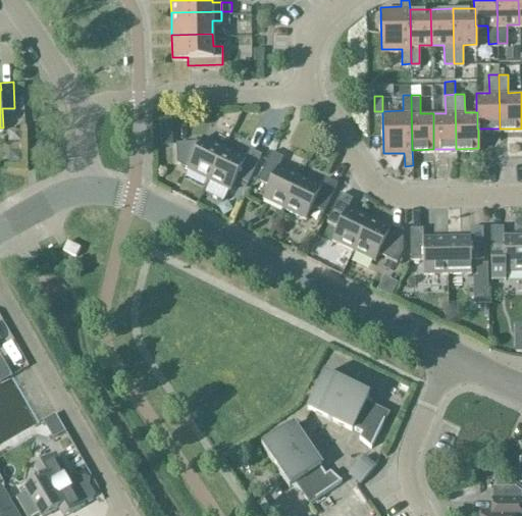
[(187,166),(195,170),(208,177),(224,145),(203,134),(201,138),(175,140),(176,160),(188,165),(187,166)]
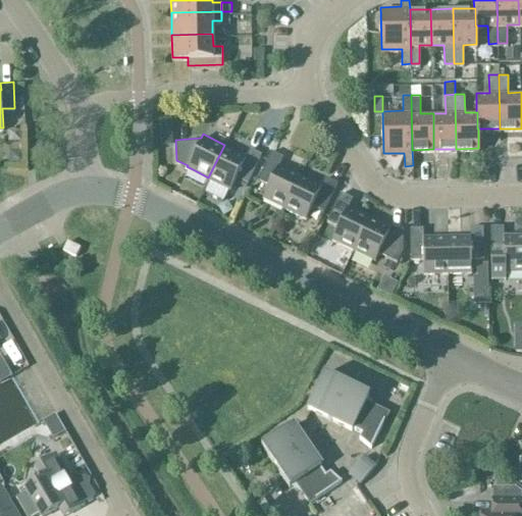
[(237,174),(248,181),(261,151),(250,146),(245,155),(224,145),(208,177),(230,188),(237,174)]
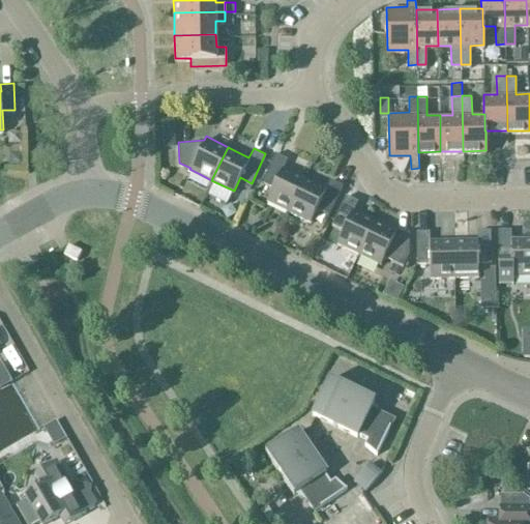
[(287,156),(275,150),(261,179),(273,185),(266,198),(288,209),(303,177),(304,176),(283,166),(287,156)]
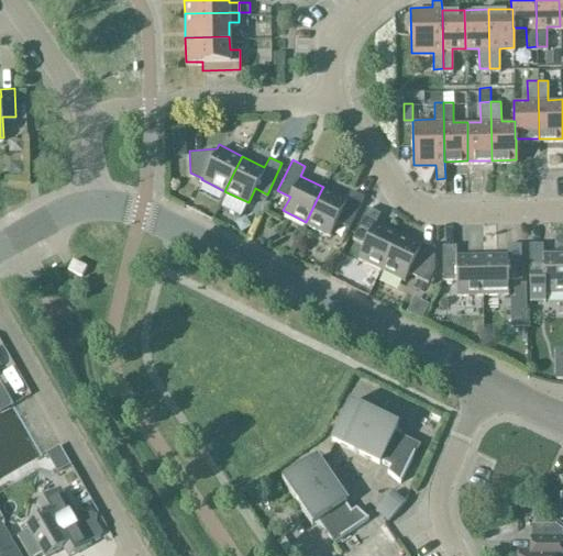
[(323,187),(322,188),(306,222),(330,233),(337,219),(349,225),(364,195),(351,188),(346,198),(323,187)]
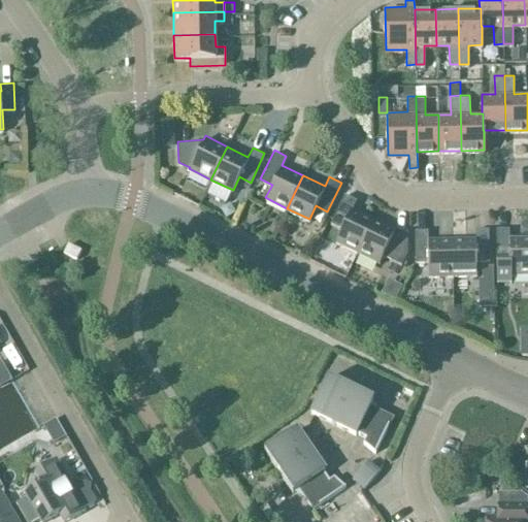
[(344,192),(330,221),(342,227),(335,239),(357,251),(373,218),(352,207),(356,198),(344,192)]
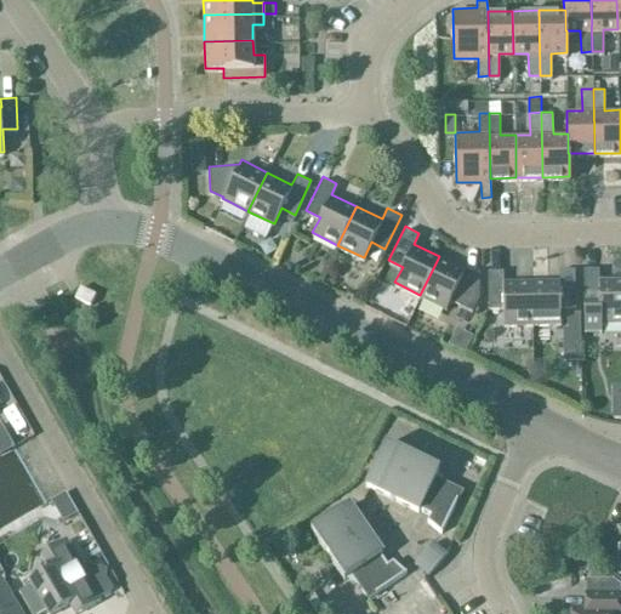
[(465,268),(439,256),(420,295),(446,307),(450,299),(472,308),(479,293),(479,268),(465,268)]
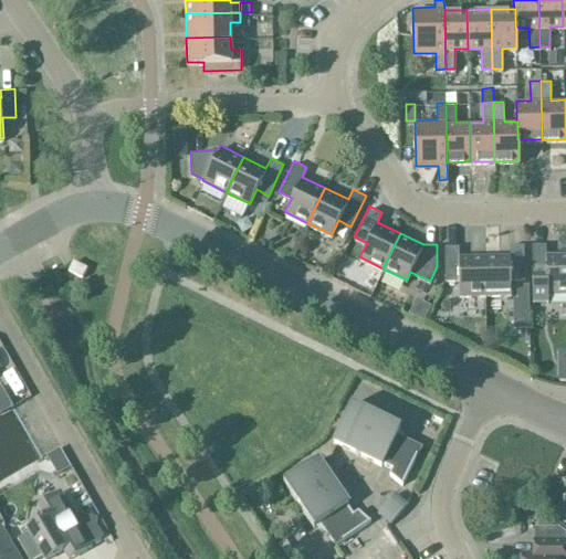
[(547,299),(547,292),(565,292),(565,252),(546,253),(546,242),(532,242),(532,277),(533,299),(547,299)]
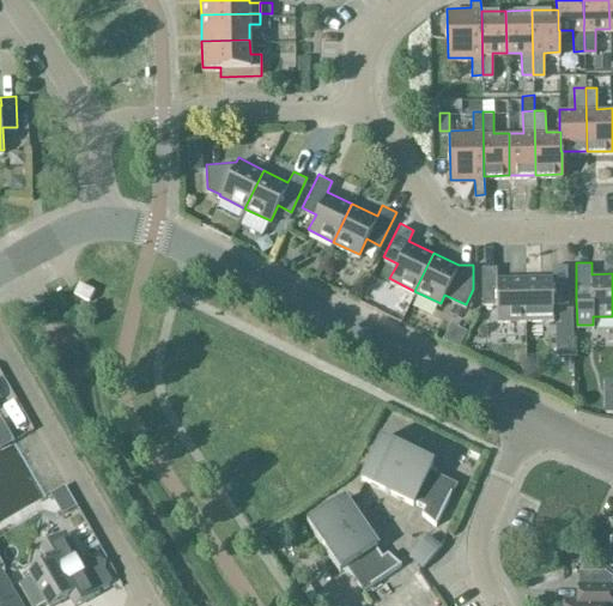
[(552,276),(525,276),(525,317),(553,317),(553,301),(568,301),(568,264),(552,264),(552,276)]
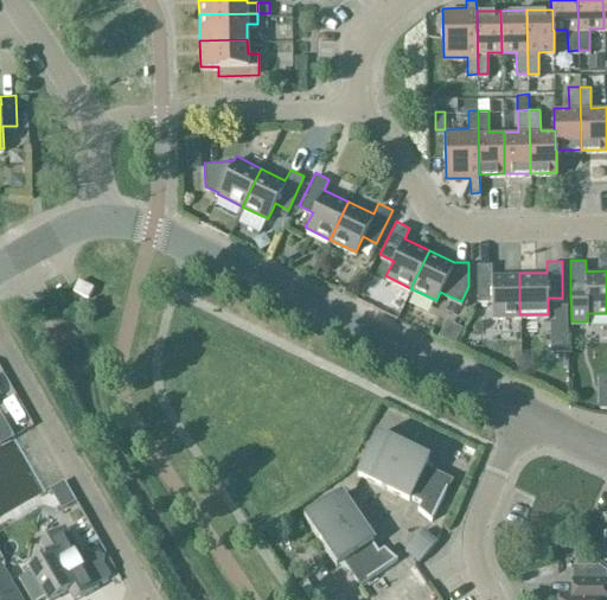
[(477,262),(477,300),(492,299),(492,316),(519,314),(519,273),(492,273),(492,262),(477,262)]
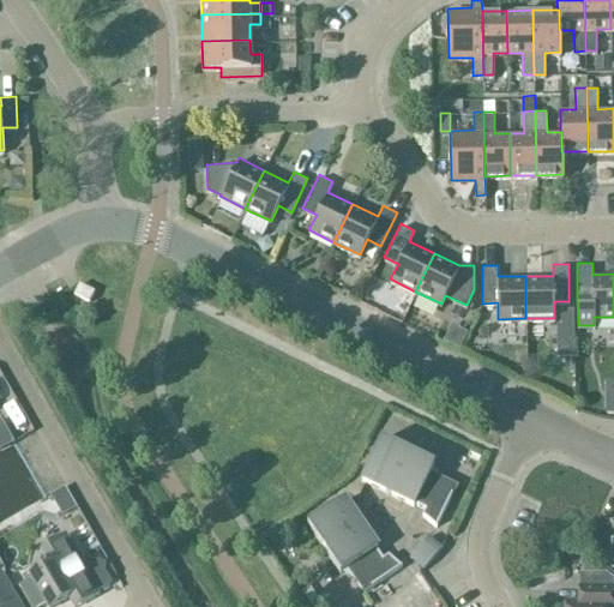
[(89,298),(95,287),(79,280),(74,290),(89,298)]
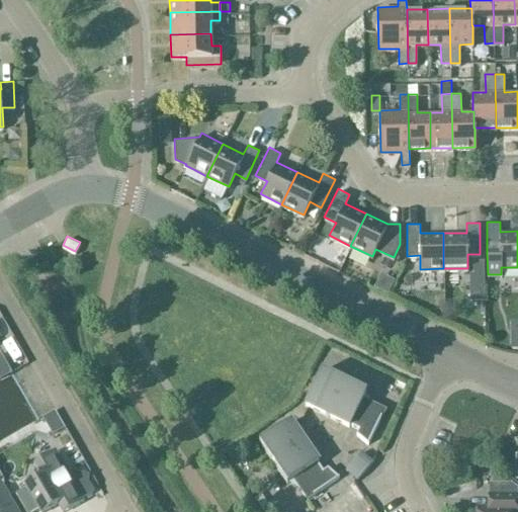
[(484,258),(473,258),(473,270),(484,270),(484,258)]
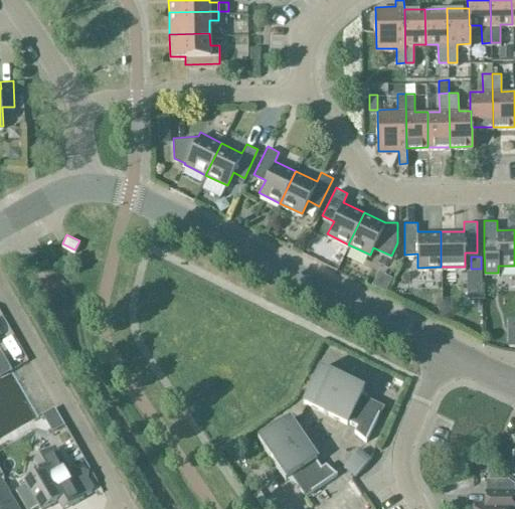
[(1,349),(0,349),(0,374),(11,368),(1,349)]
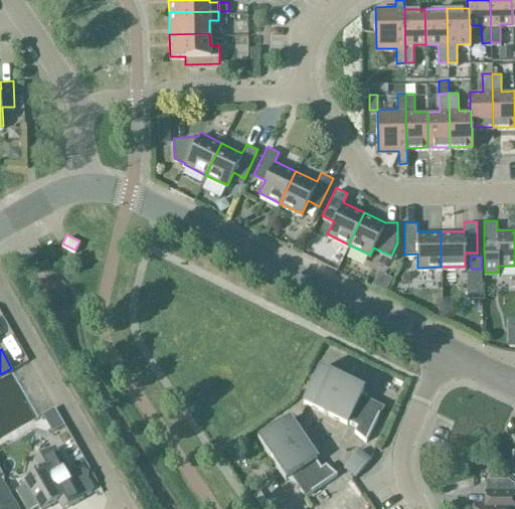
[(364,387),(320,365),(303,399),(347,421),(348,419),(356,423),(354,429),(364,438),(364,439),(366,440),(383,404),(366,396),(366,397),(360,394),(364,387)]
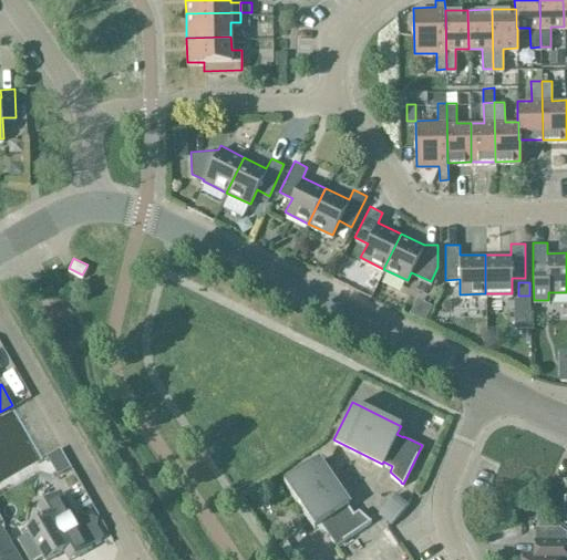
[(319,456),(284,480),(315,526),(322,520),(326,526),(325,526),(337,543),(372,519),(370,518),(359,508),(353,511),(348,503),(350,501),(319,456)]
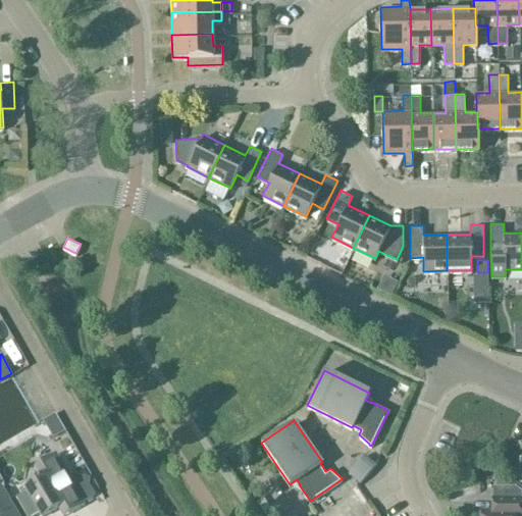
[(24,484),(27,488),(15,495),(27,515),(30,515),(40,511),(41,513),(37,515),(38,515),(58,505),(63,513),(85,501),(56,451),(35,463),(41,474),(20,486),(20,487),(24,484)]
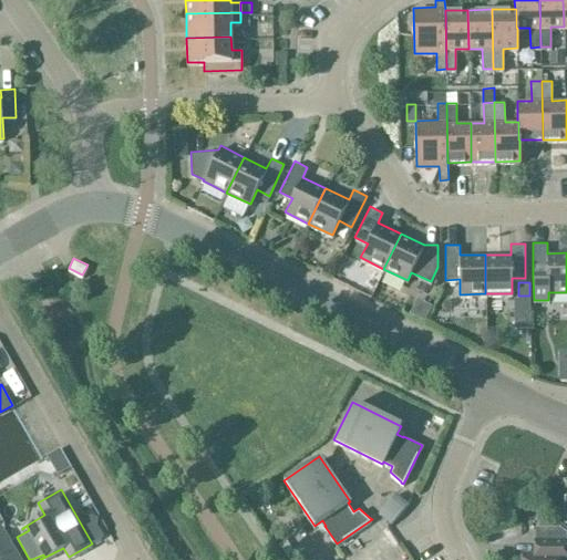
[(383,506),(395,517),(403,508),(391,497),(383,506)]
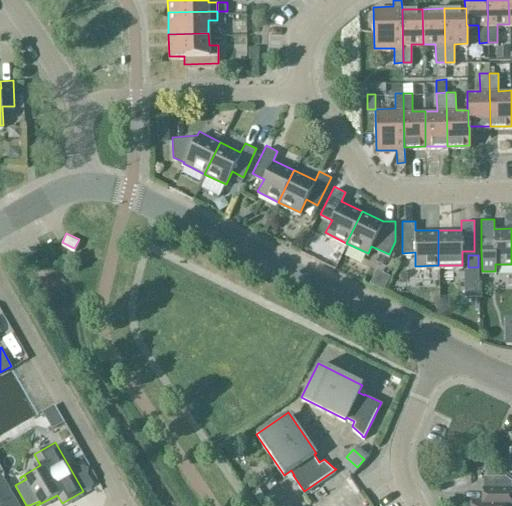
[(19,505),(1,473),(0,473),(0,505),(19,505)]
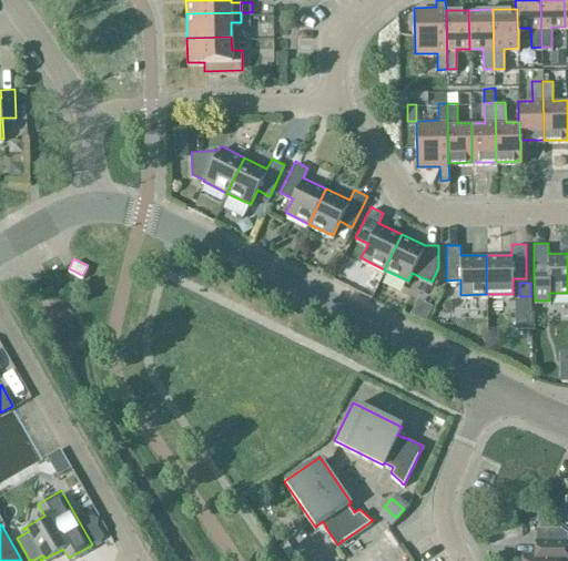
[(521,554),(521,560),(567,560),(567,553),(567,554),(567,541),(536,541),(536,554),(521,554)]
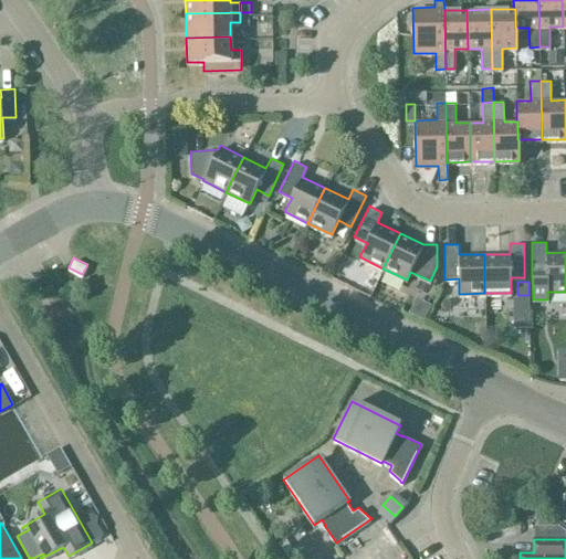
[(294,549),(286,554),(289,558),(290,558),(297,555),(294,549)]
